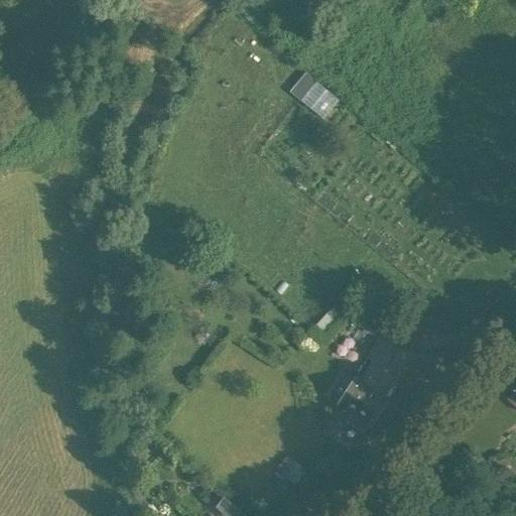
[(304,72),(299,78),(309,87),(314,80),(304,72)]
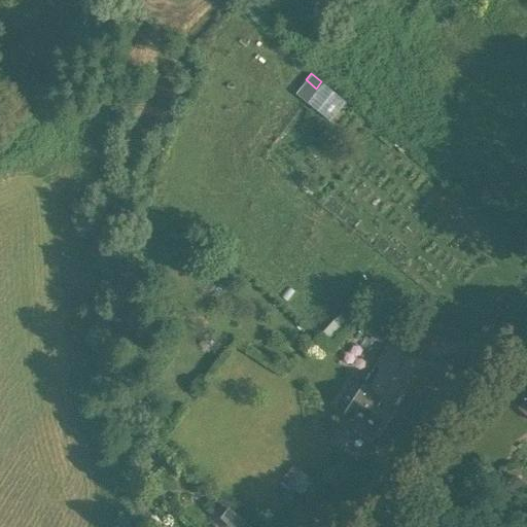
[(315,140),(322,146),(328,139),(321,133),(315,140)]
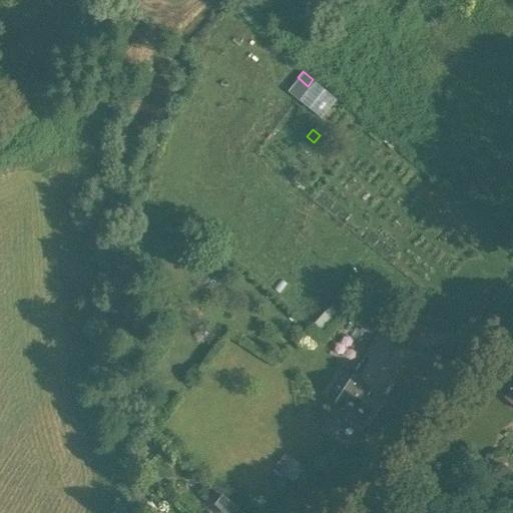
[(383,396),(409,354),(378,335),(353,376),(352,375),(334,403),(348,412),(343,420),(361,432),(367,423),(369,424),(386,398),(383,396)]
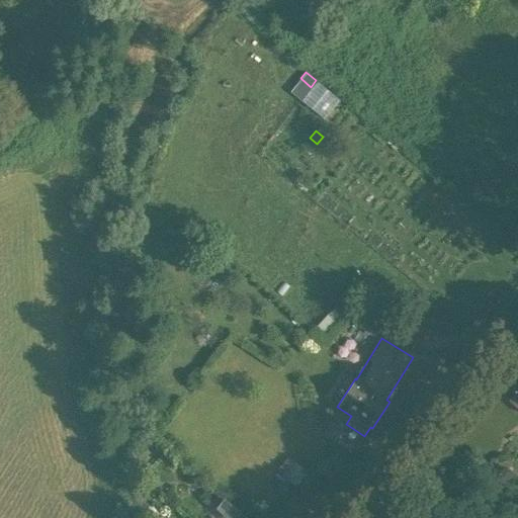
[(509,402),(517,409),(517,386),(513,393),(515,395),(509,402)]
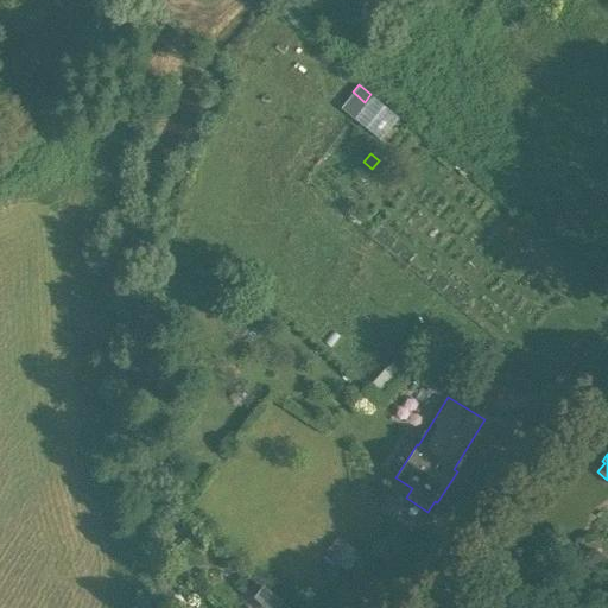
[(340,537),(325,552),(347,572),(362,557),(340,537)]
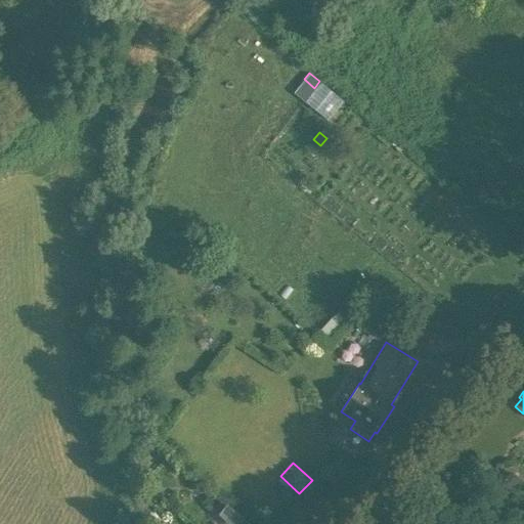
[(221,499),(213,511),(228,523),(239,523),(245,518),(221,499)]
